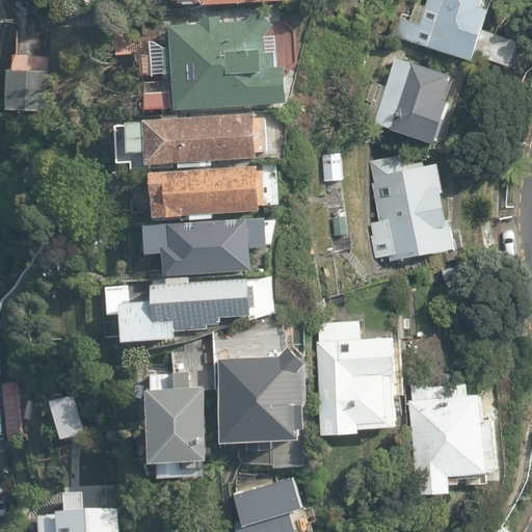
[(485,0),(411,0),(401,43),(475,64),(493,12),(483,9),(485,0)]
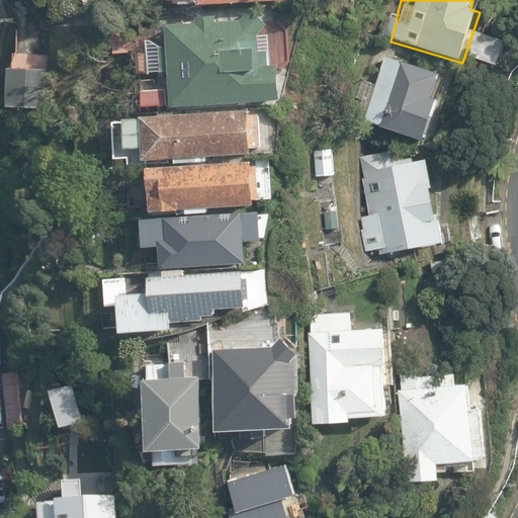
[(191,23),(162,23),(165,112),(277,105),(265,26),(251,14),(235,22),(213,20),(191,23)]
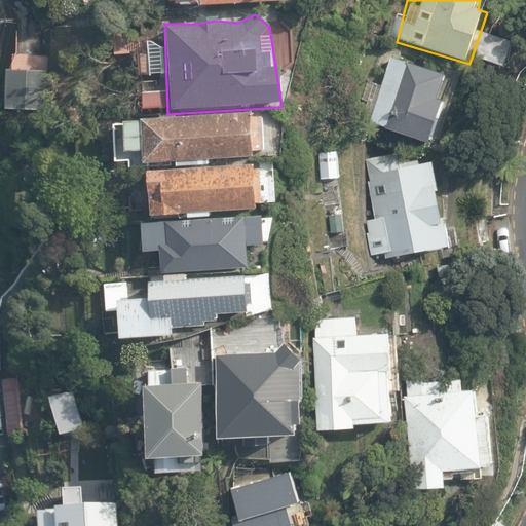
[(448,74),(388,58),(382,86),(367,81),(355,121),(433,143),(447,101),(441,99),(448,74)]
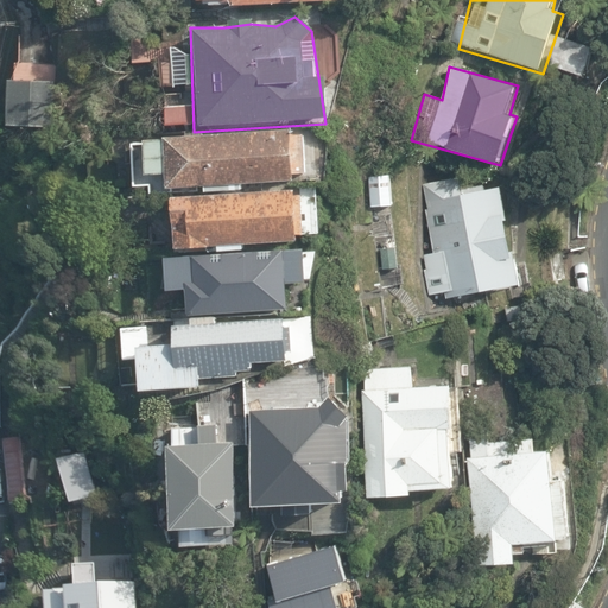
[(49,84),(20,81),(18,124),(48,124),(49,84)]
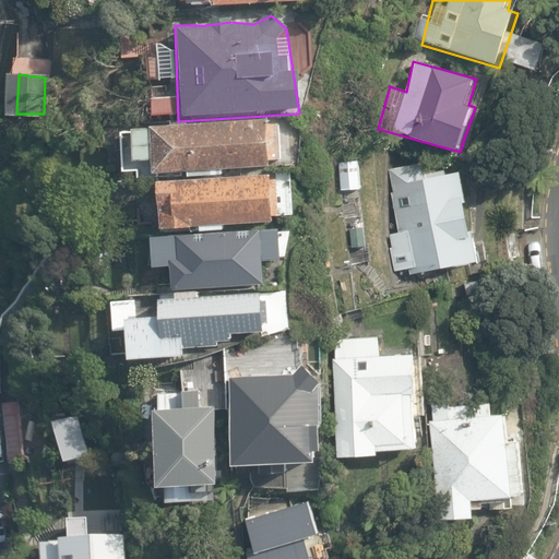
[(271,121),(121,132),(123,171),(138,170),(138,179),(264,170),(265,162),(276,161),(271,121)]
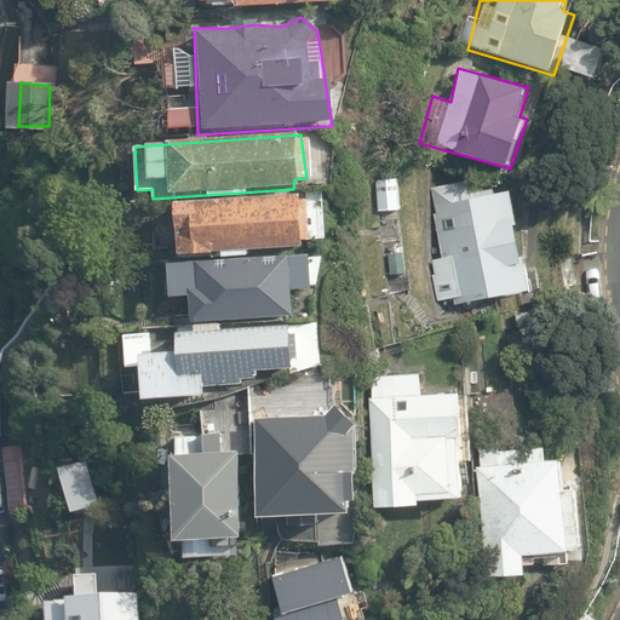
[(469,182),(419,190),(441,306),(535,291),(515,194),(471,197),(469,182)]
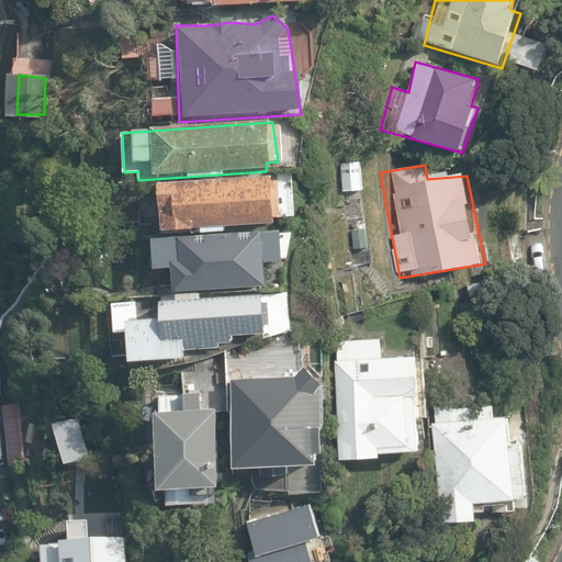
[(283,179),(157,184),(158,234),(285,229),(283,179)]
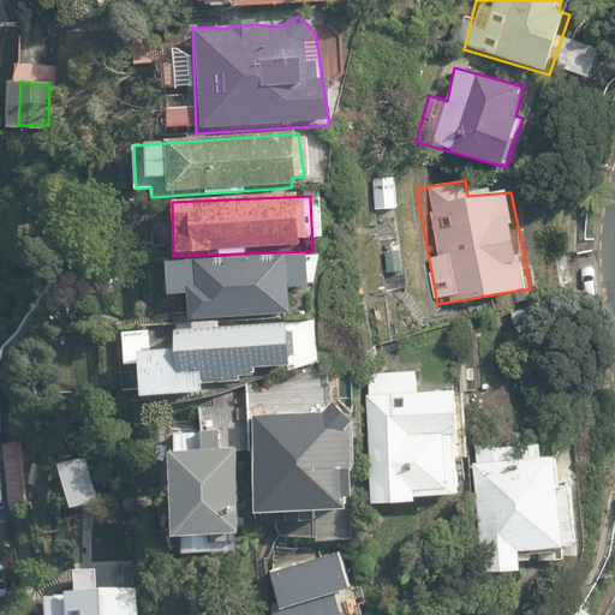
[(306,252),(166,261),(168,294),(185,292),(186,317),(287,312),(282,287),(308,285),(306,252)]
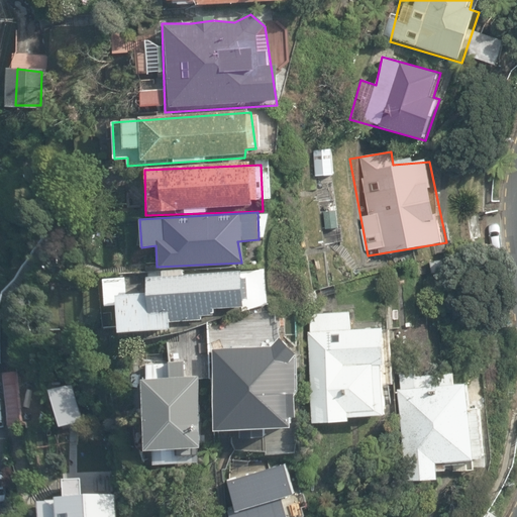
[(237,271),(123,279),(124,293),(114,293),(117,331),(166,331),(165,322),(197,321),(197,317),(210,316),(210,310),(238,309),(238,301),(244,301),(242,278),(237,278),(237,271)]
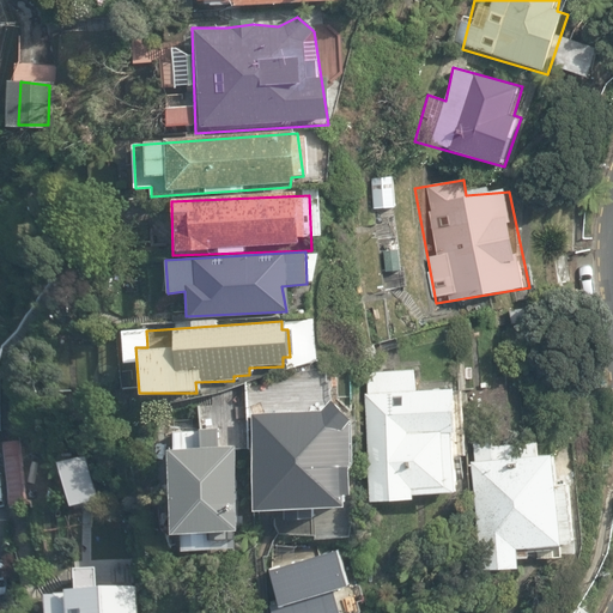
[(414,369),(364,372),(366,503),(412,502),(411,497),(457,496),(455,436),(459,434),(457,422),(463,419),(462,389),(417,393),(414,369)]
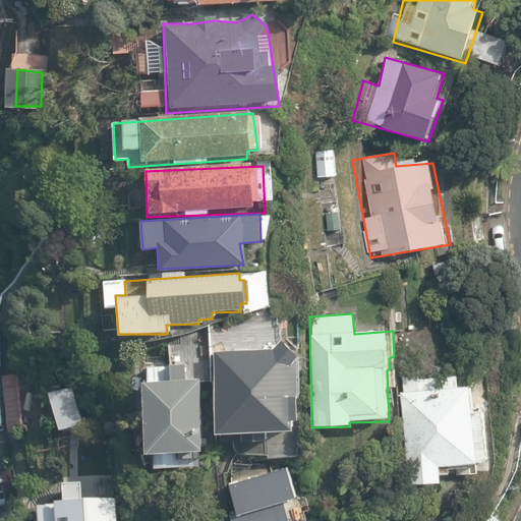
[(269,351),(211,350),(214,440),(292,436),(292,425),(300,425),(296,360),(279,341),(269,351)]
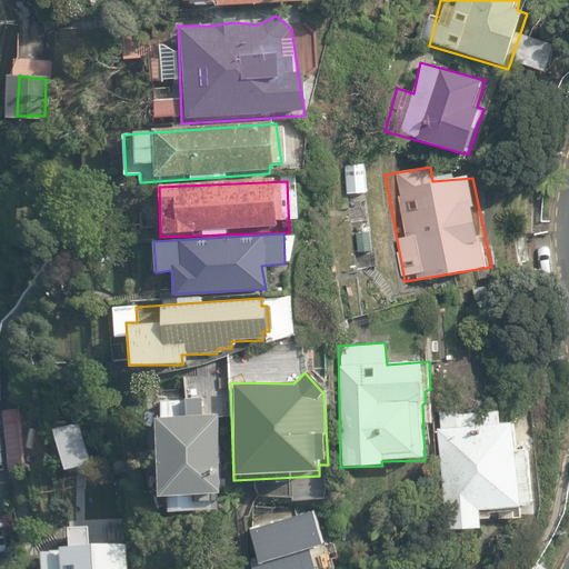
[(216,401),(150,403),(155,501),(220,498),(216,401)]
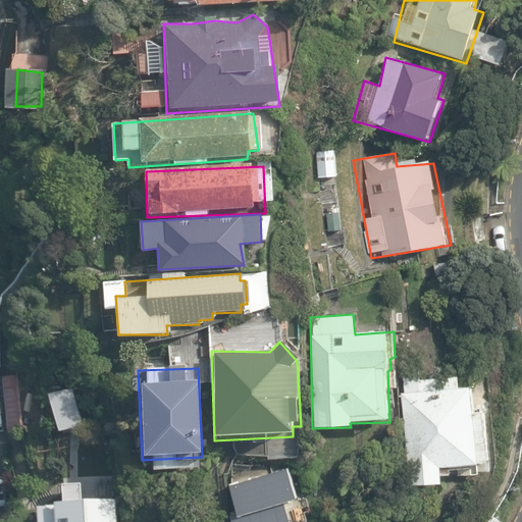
[(459,376),(401,381),(410,477),(445,476),(444,459),(492,456),(487,409),(477,410),(475,385),(460,387),(459,376)]
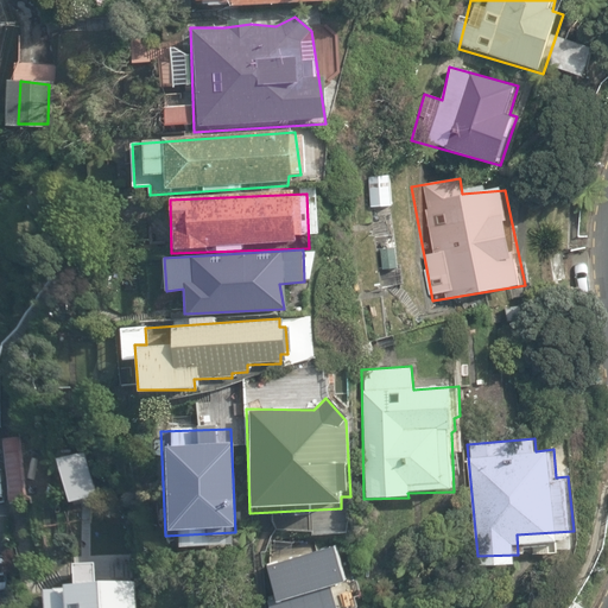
[(337,607),(330,583),(346,578),(335,543),(266,564),(276,593),(266,595),(270,607),(337,607)]
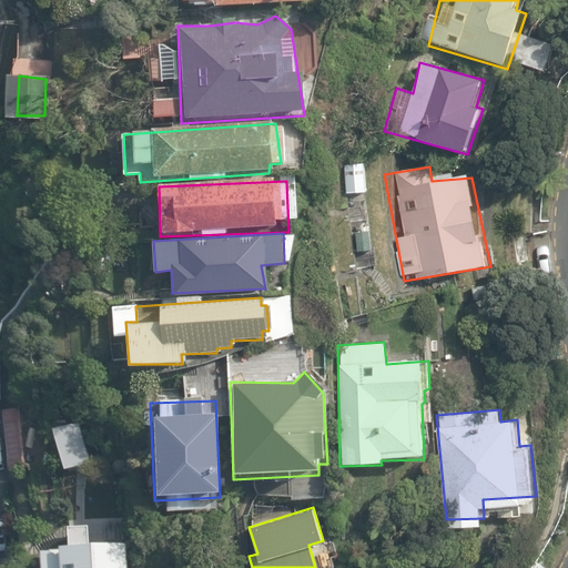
[(71,548),(46,549),(46,567),(123,567),(120,543),(91,544),(90,511),(69,511),(71,548)]
